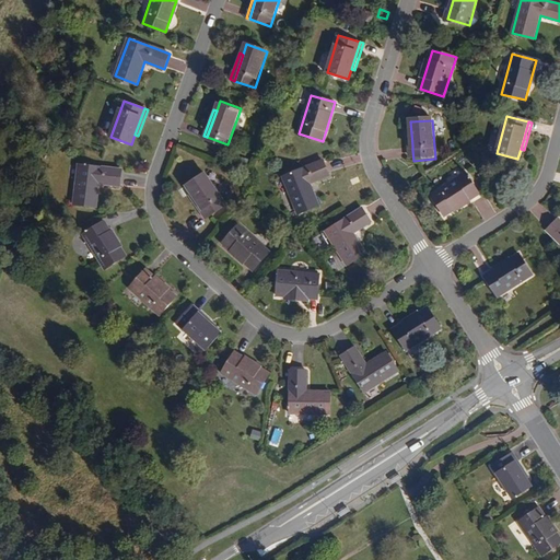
[(329,177),(324,163),(284,179),(300,216),(321,207),(311,185),(329,177)]
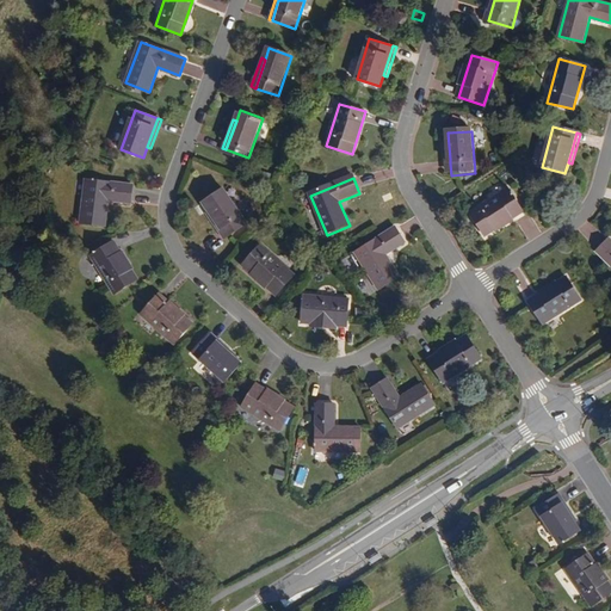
[(134,185),(87,179),(82,222),(106,224),(110,199),(131,202),(134,185)]
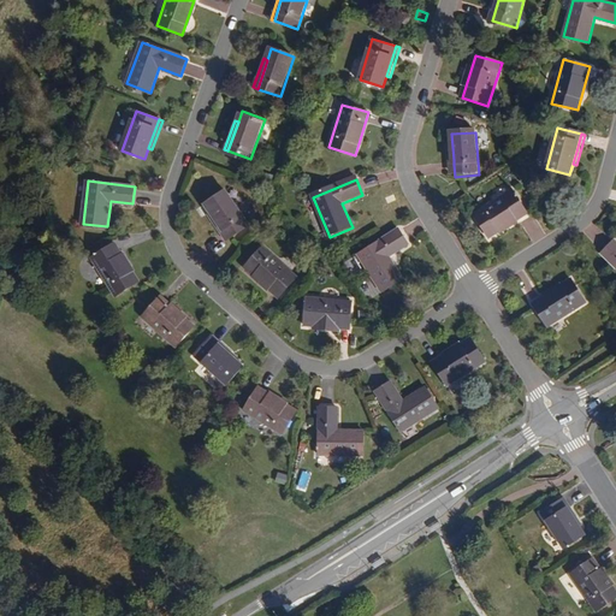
[(249,225),(225,190),(205,203),(230,240),(249,225)]
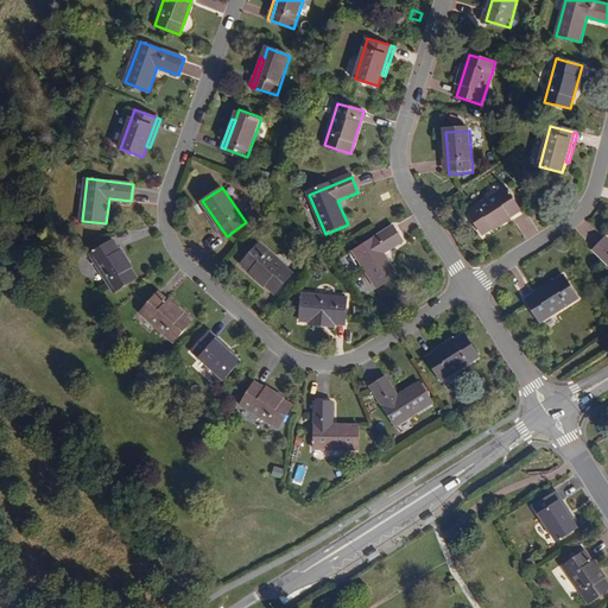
[(483,235),(520,210),(505,188),(468,211),(483,235)]
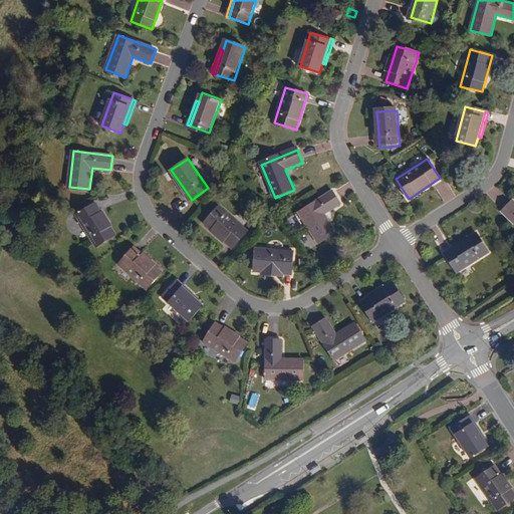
[(341,206),(334,194),(301,215),(310,229),(321,246),(338,235),(326,216),(341,206)]
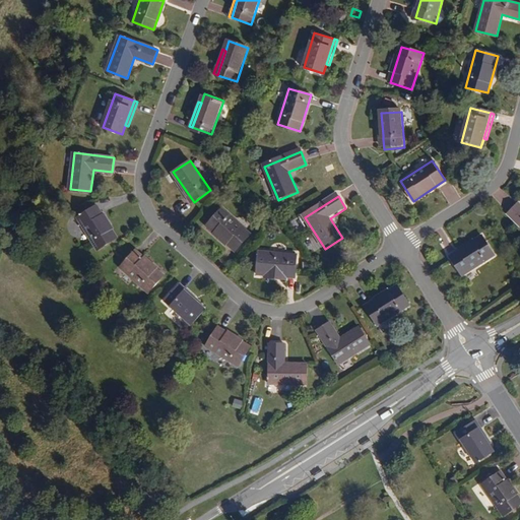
[(519,203),(508,214),(519,225),(519,203)]
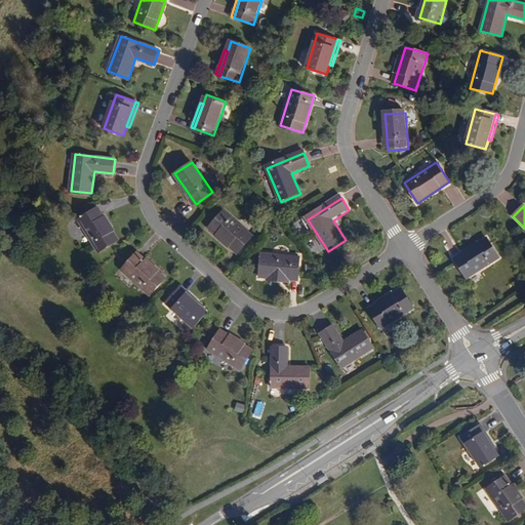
[(118,241),(97,208),(78,220),(98,253),(118,241)]
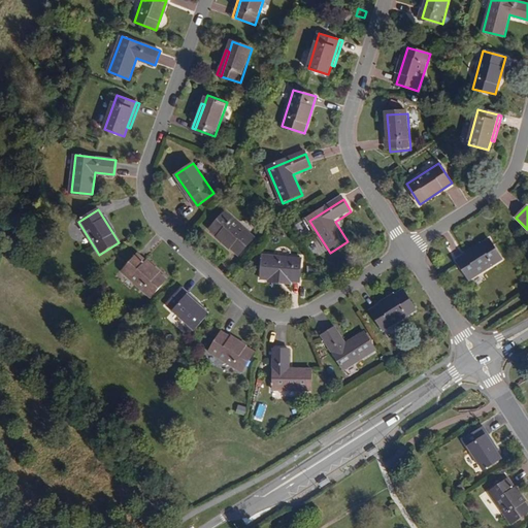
[(255,237),(227,211),(210,229),(239,255),(255,237)]
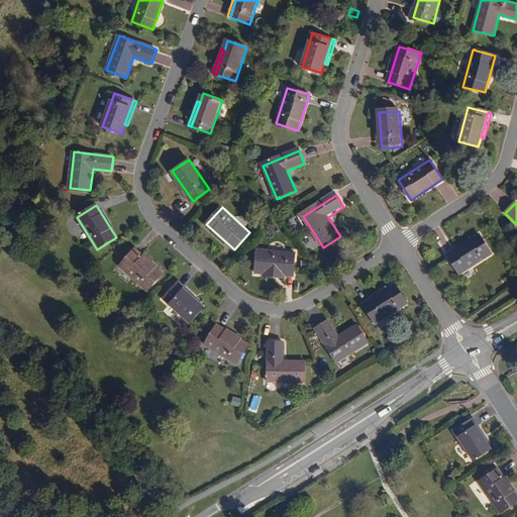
[(493,254),(480,235),(448,255),(460,275),(493,254)]
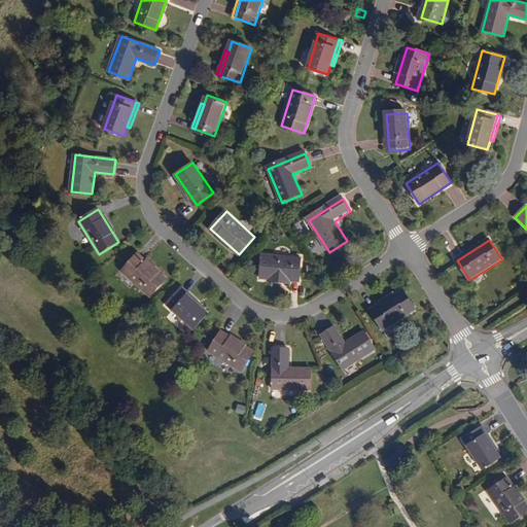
[(166,279),(137,254),(121,271),(150,296),(166,279)]
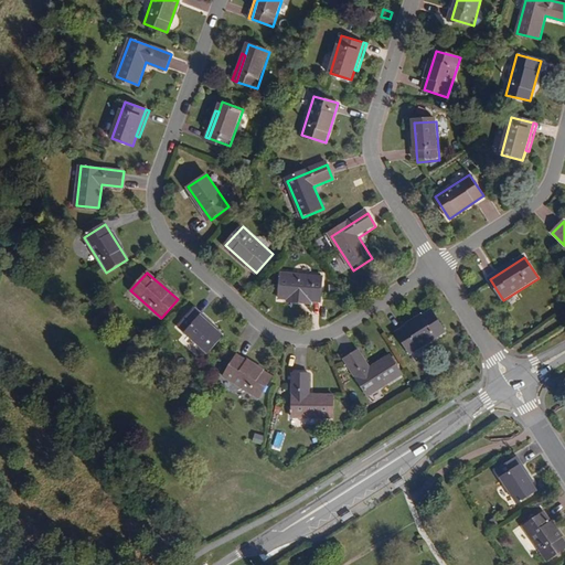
[(324,277),(283,274),(280,298),(289,299),(312,301),(322,302),(324,277)]
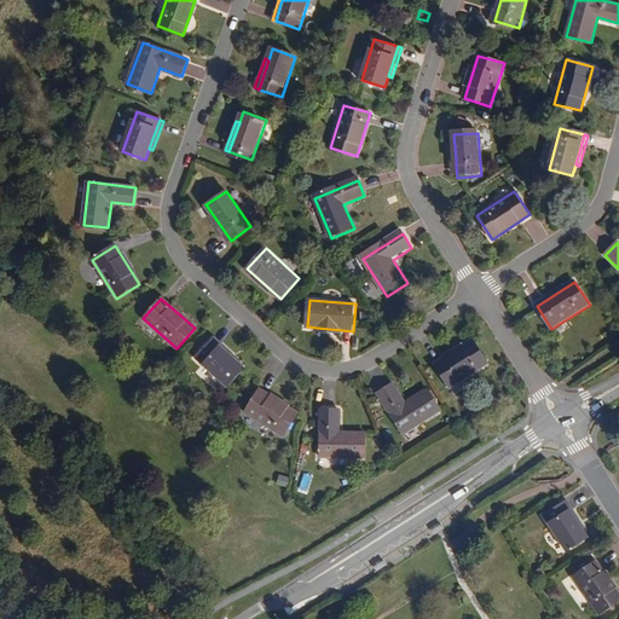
[(239,358),(215,337),(213,340),(236,362),(239,358)]
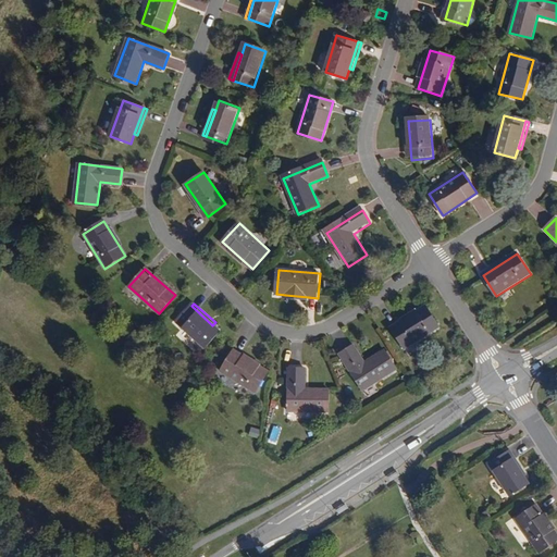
[(212,325),(192,306),(176,323),(206,348),(220,332),(212,325)]
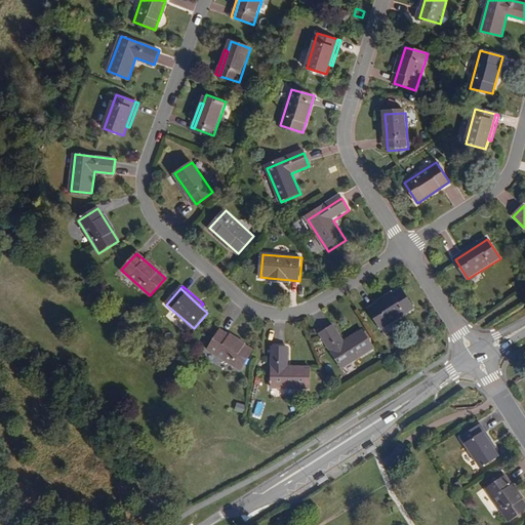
[(413,309),(401,289),(369,310),(381,329),(413,309)]
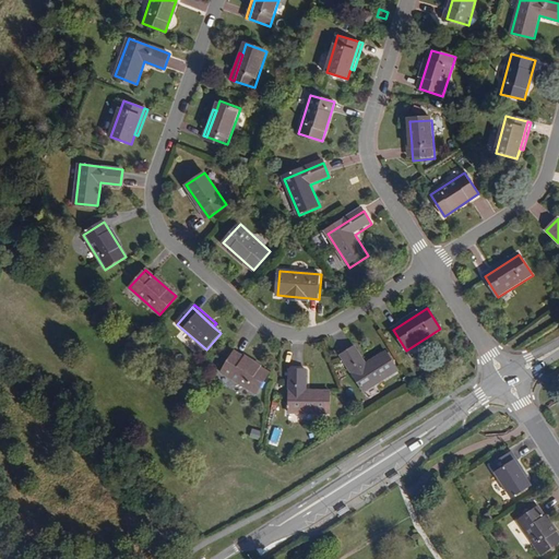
[(364,366),(353,349),(340,358),(363,393),(395,372),(383,354),(364,366)]
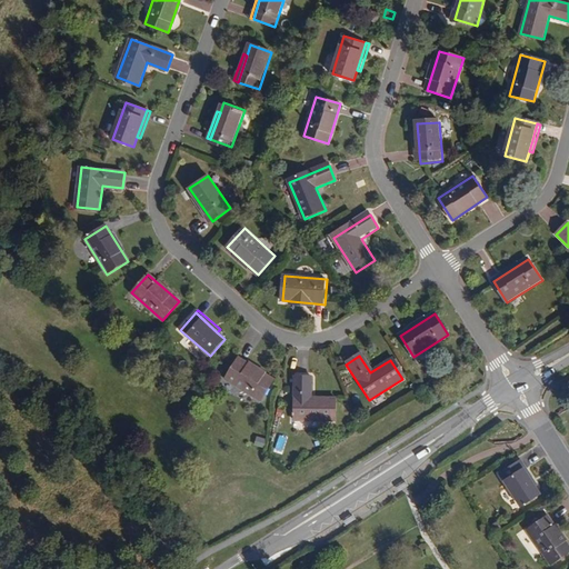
[(275,380),(240,358),(226,380),(261,402),(275,380)]
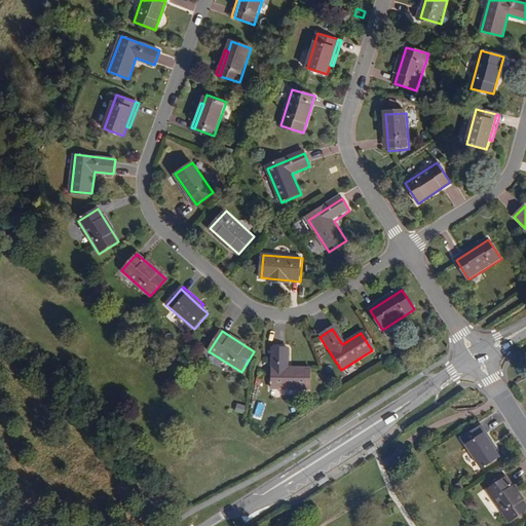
[(288,367),(288,348),(272,348),(272,388),(309,389),(310,367),(288,367)]
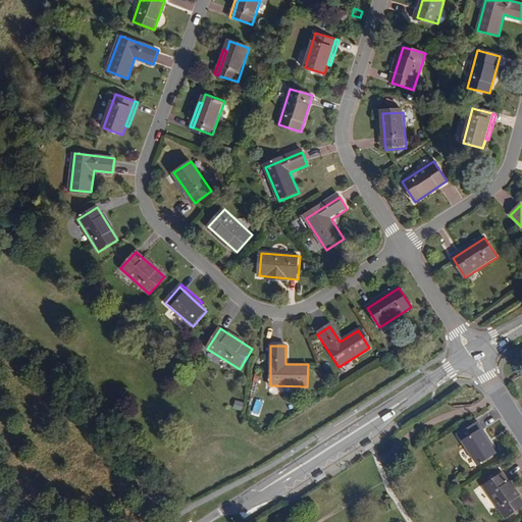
[(243,411),(245,403),(235,401),(233,409),(243,411)]
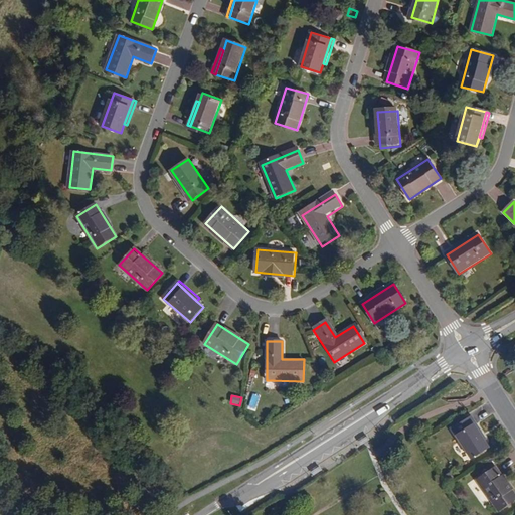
[(473,417),(470,418),(482,439),(484,441),(487,440),(473,417)]
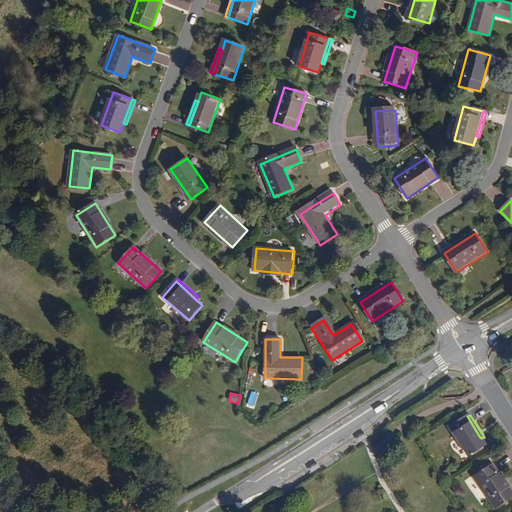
[(479,436),(467,416),(450,427),(469,457),(486,446),(481,438),(479,436)]
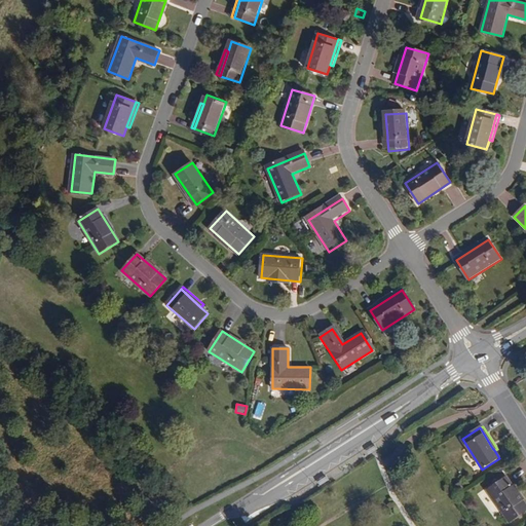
[(525,511),(525,505),(506,478),(487,491),(509,523),(525,511)]
